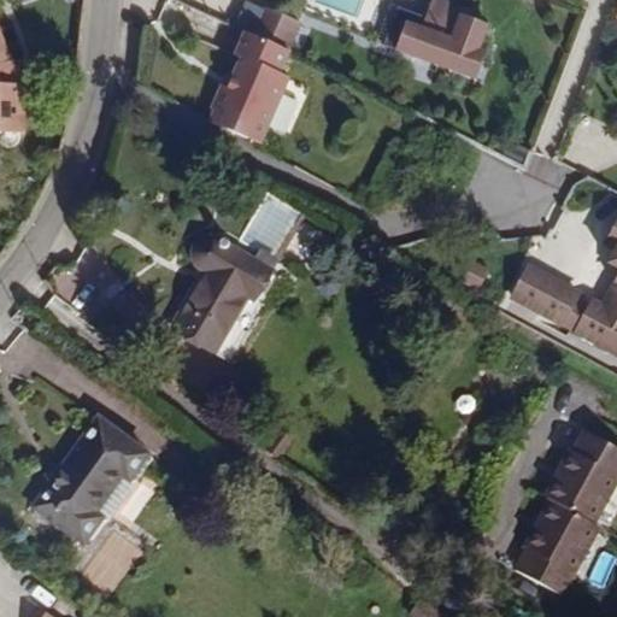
[(12,0),(0,0),(0,94),(30,97),(34,50),(31,17),(19,18),(12,0)]
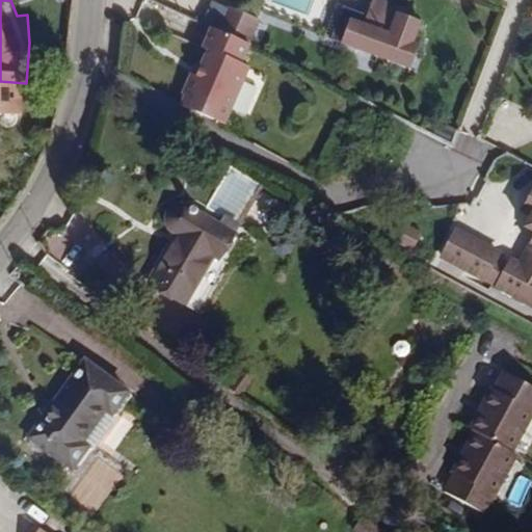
[(372,0),(368,19),(351,15),(342,48),(417,68),(430,16),(373,0),(372,0)]
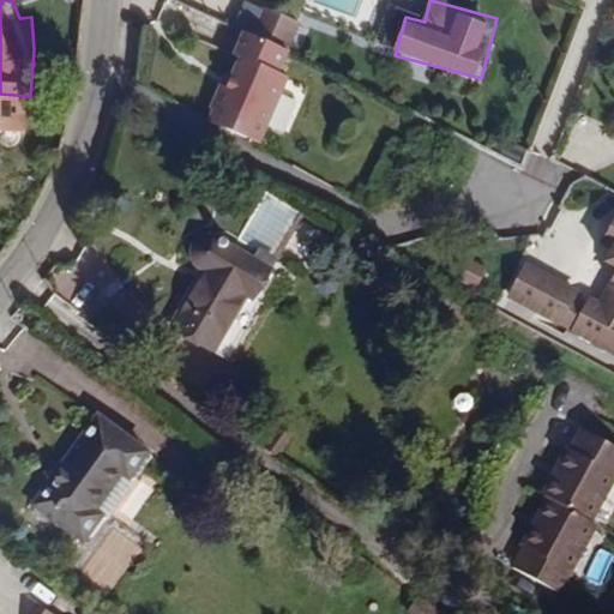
[(200,102),(257,132),(281,80),(270,76),(282,54),(238,32),(226,56),(230,60),(221,76),(215,90),(209,88),(200,102)]
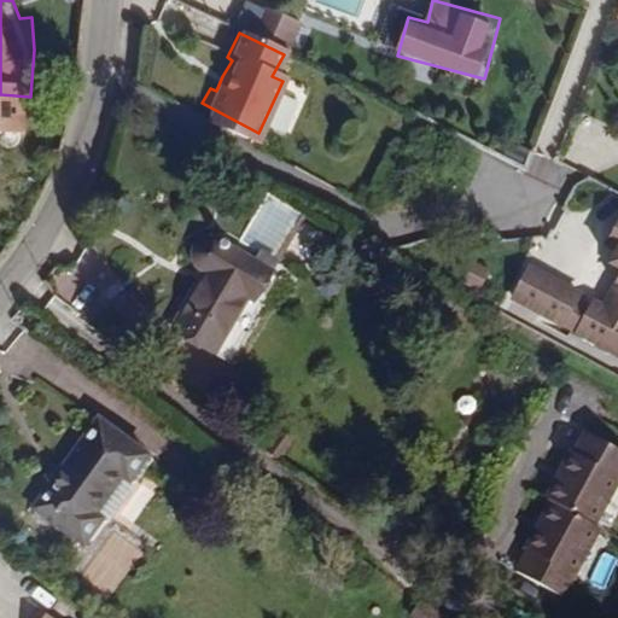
[(217,75),(210,88),(216,91),(222,76),(217,75)]
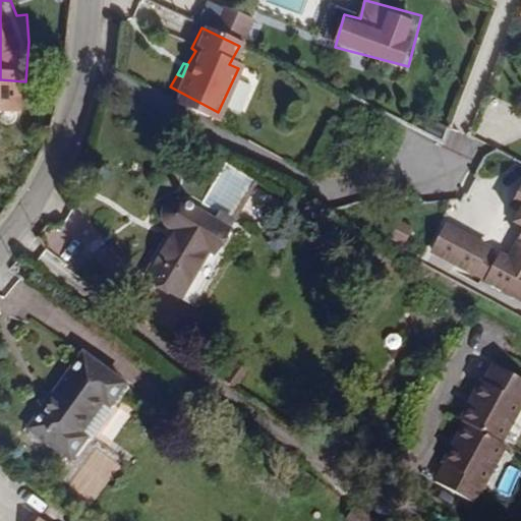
[(214,119),(218,112),(170,87),(168,91),(170,92),(167,100),(210,123),(214,119)]
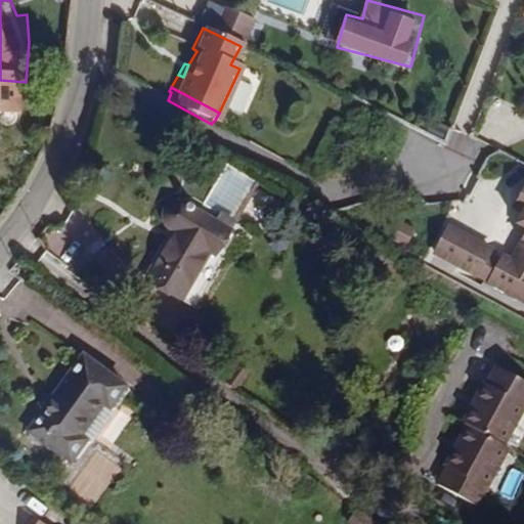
[(257,182),(226,165),(203,206),(221,216),(217,225),(179,203),(174,204),(166,209),(163,218),(165,226),(174,232),(146,279),(200,311),(247,231),(234,224),(257,182)]
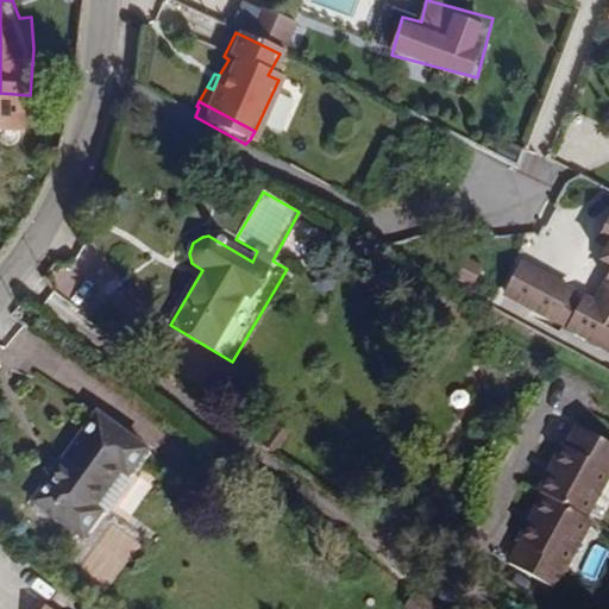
[(608,314),(600,309),(597,314),(583,307),(585,302),(537,276),(520,306),(608,352),(608,314)]
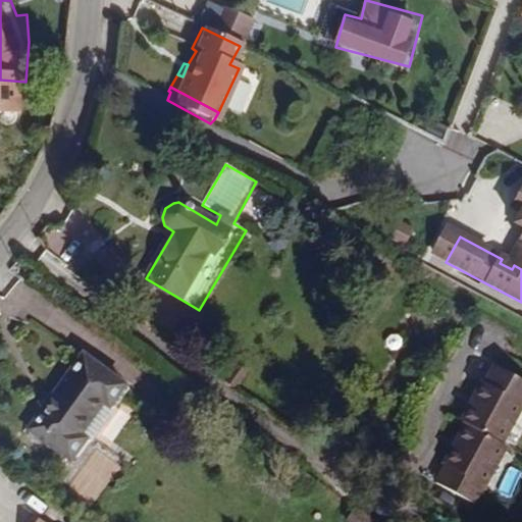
[(32,431),(44,440),(70,460),(87,438),(81,434),(104,403),(109,407),(125,384),(83,355),(29,429),(32,431)]
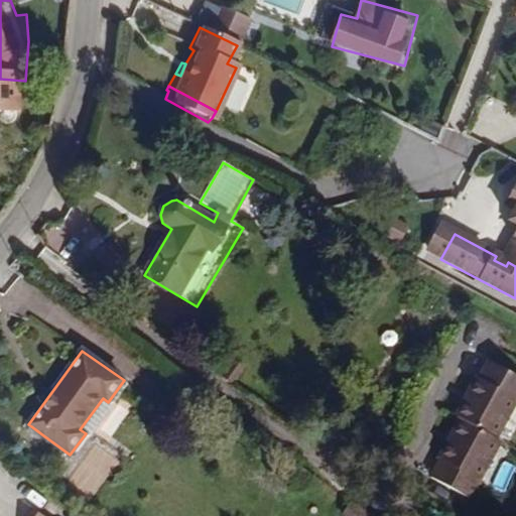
[(515,404),(515,375),(492,362),(481,379),(479,378),(457,417),(461,420),(453,434),(450,433),(445,442),(448,443),(439,459),(442,461),(432,478),(470,499),(502,441),(497,439),(515,404)]
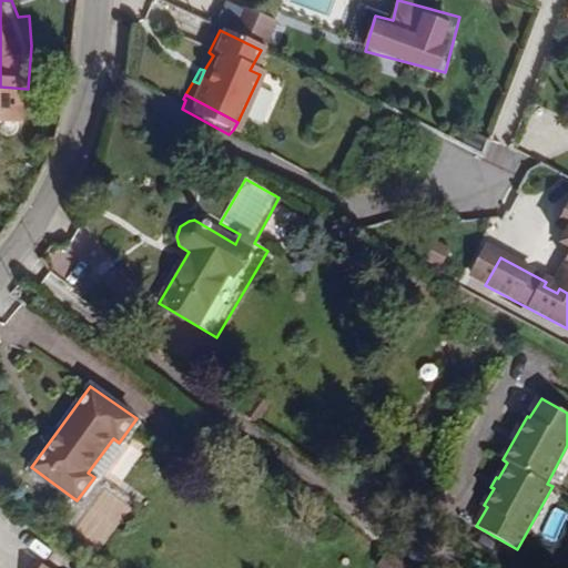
[(44,484),(48,479),(34,469),(30,474),(44,484)]
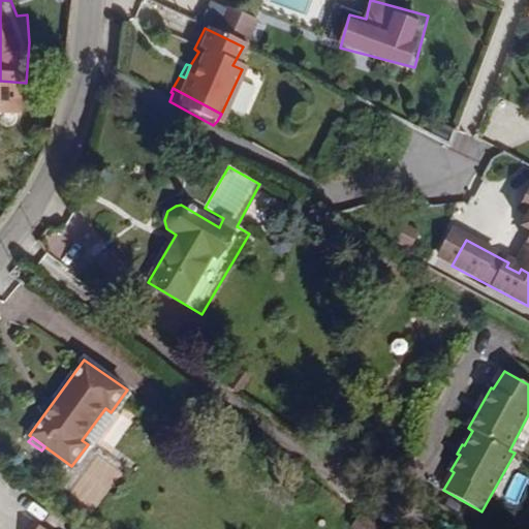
[(352,528),(381,528),(361,515),(351,527),(352,528)]
